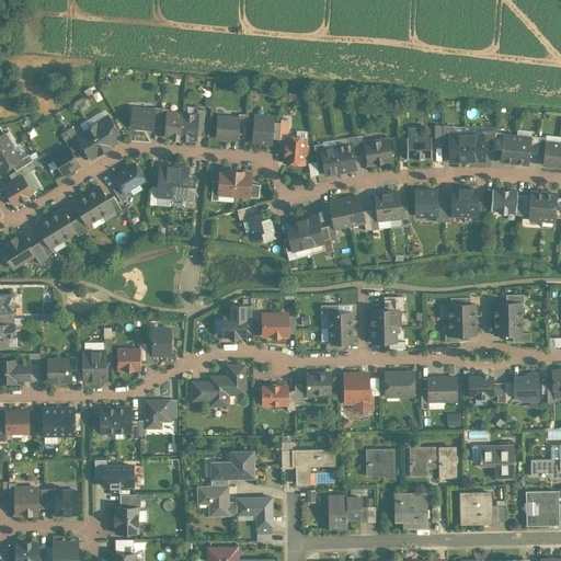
[(87,96),(79,101),(82,105),(83,107),(91,103),(87,96)]
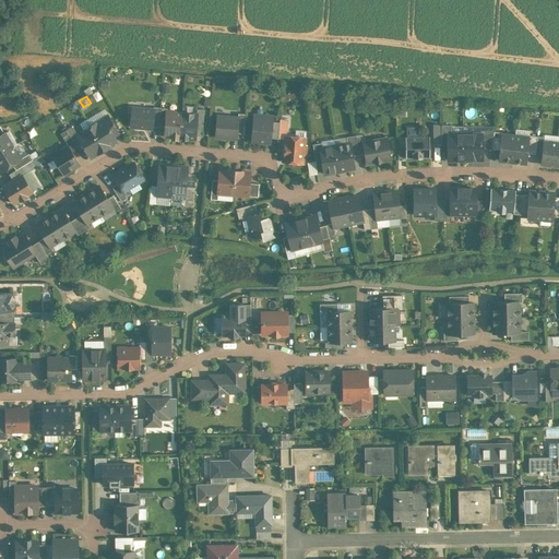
[(153,109),(132,107),(131,126),(152,128),(153,127),(154,109),(153,109)]
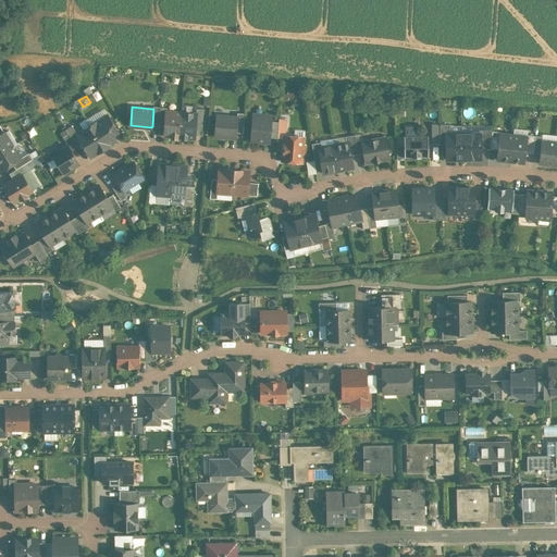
[(168,108),(160,107),(158,126),(164,127),(166,111),(168,108)]
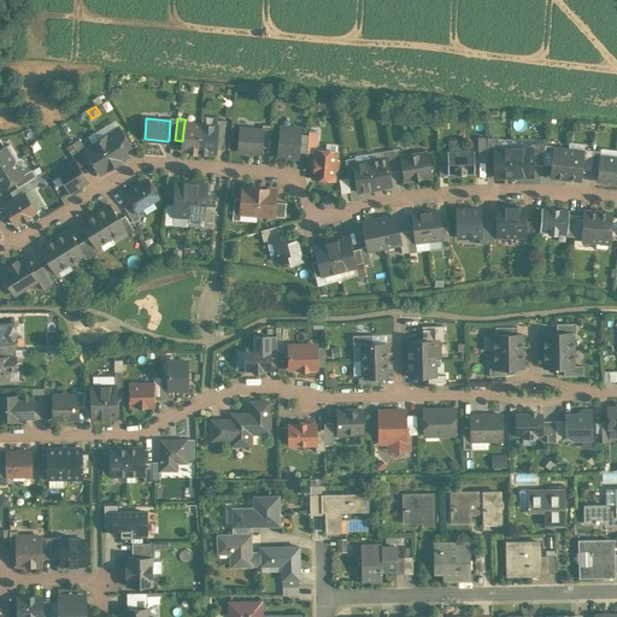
[(184,123),(182,141),(182,151),(191,151),(191,152),(197,153),(197,152),(199,152),(201,124),(184,123)]
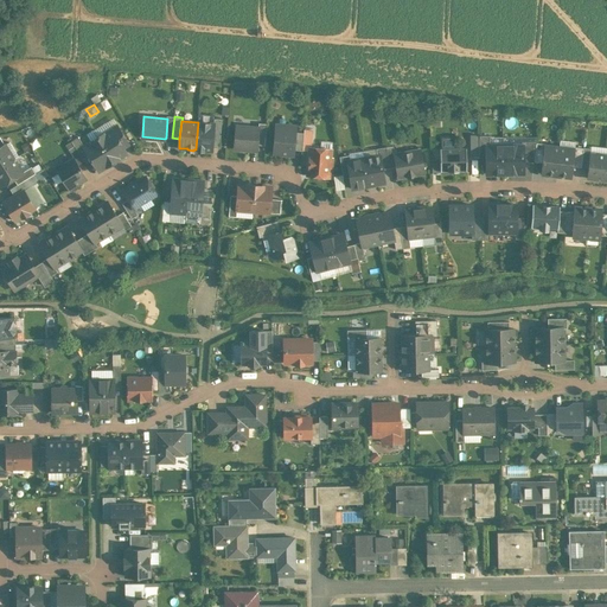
[(213,123),(198,122),(196,149),(198,149),(198,151),(204,151),(204,149),(212,151),(212,146),(215,123),(213,123)]
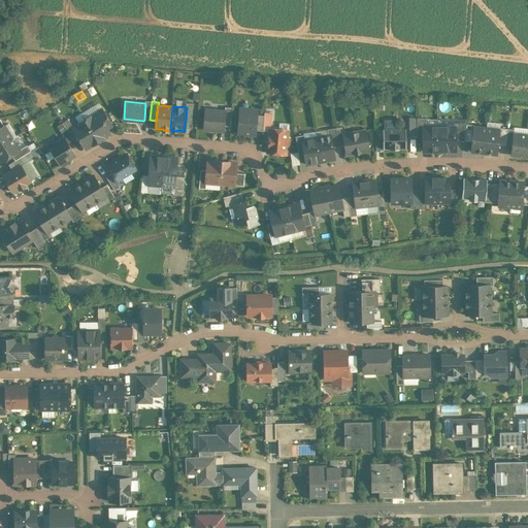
[(112,125),(102,108),(97,112),(107,128),(112,125)]
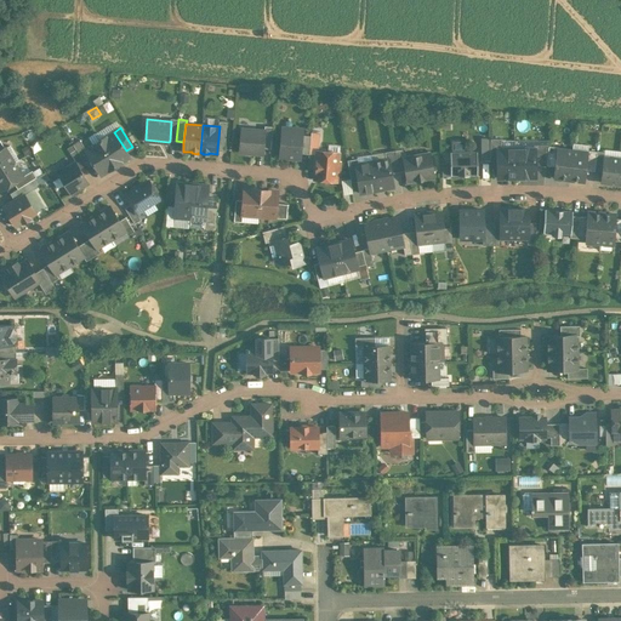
[(302,129),(283,127),(280,157),(300,158),(300,153),(301,141),(302,135),(302,129)]
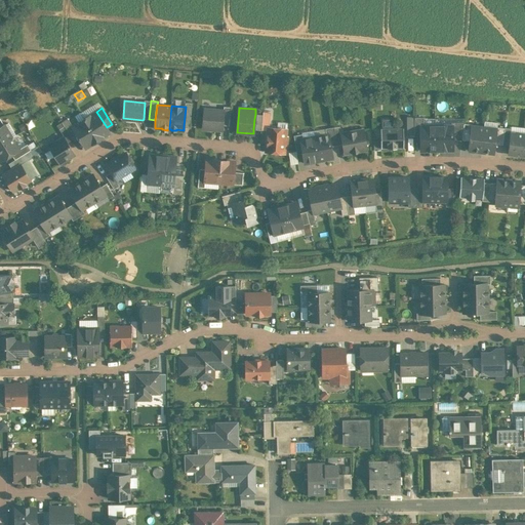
[(224,110),(204,109),(202,128),(223,130),(223,125),(224,110)]
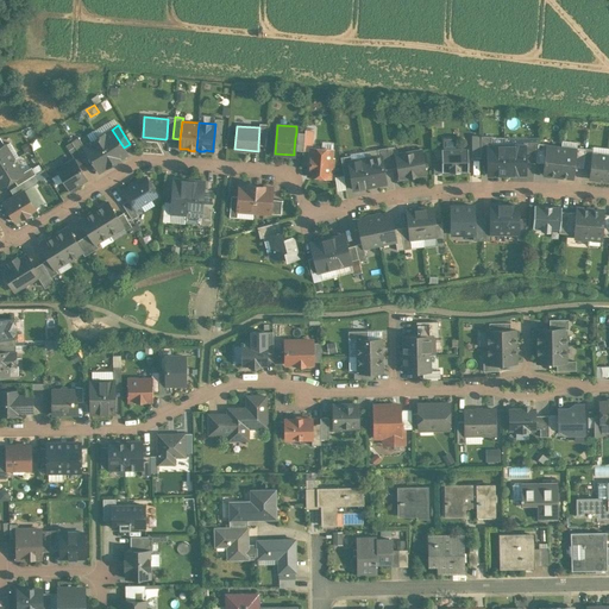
[(124,148),(112,130),(98,138),(113,163),(120,158),(119,158),(127,154),(124,148)]
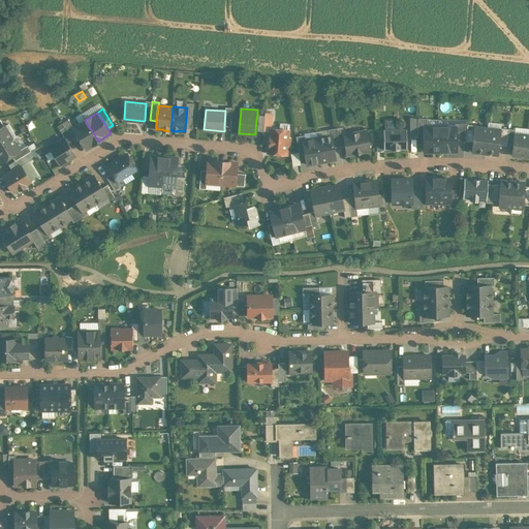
[(427,126),(427,118),(417,118),(417,136),(424,136),(424,126),(427,126)]
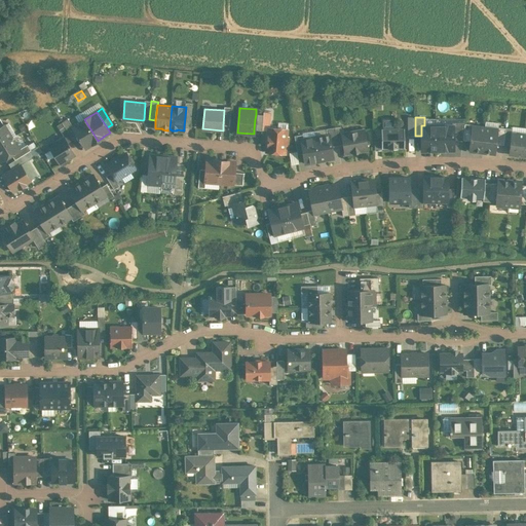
[(73,126),(68,118),(62,122),(65,126),(68,130),(73,140),(78,137),(72,126),(73,126)]
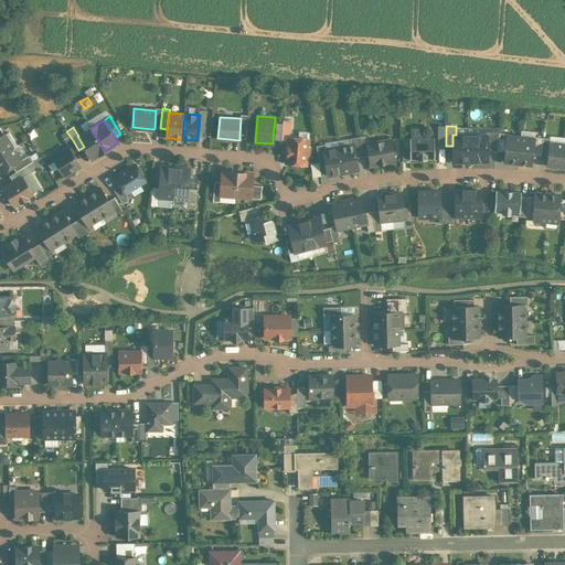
[(105,151),(91,128),(78,136),(77,136),(84,147),(92,159),(98,155),(99,155),(105,151)]
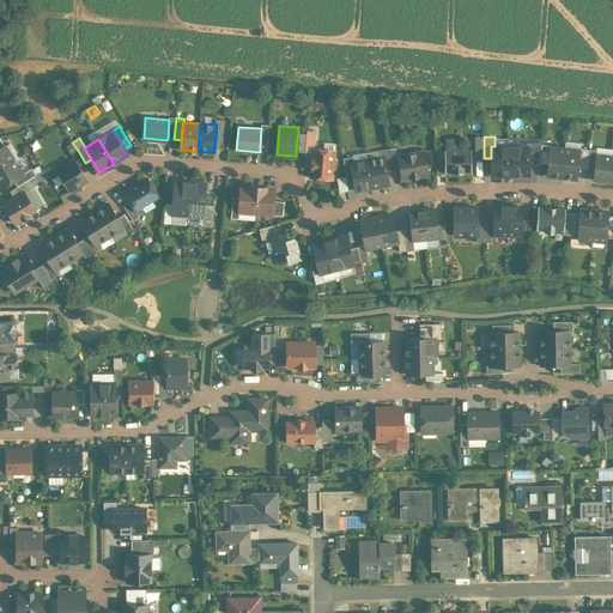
[(305,152),(307,140),(297,139),(296,151),(305,152)]
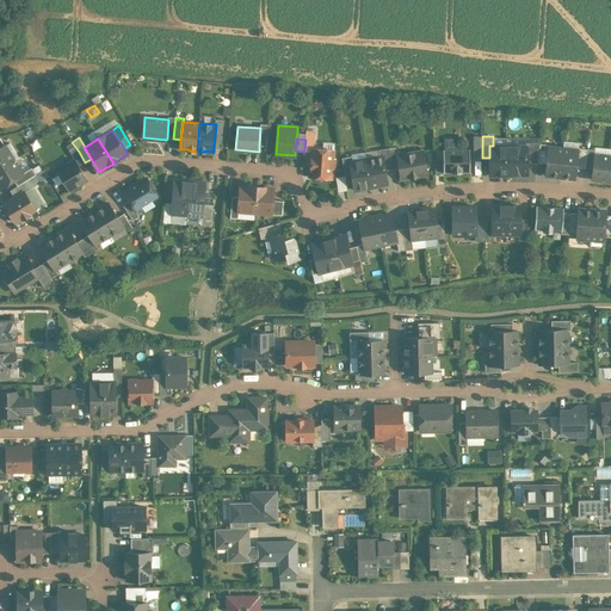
[(306,140),(304,152),(313,152),(313,148),(314,148),(314,139),(306,139),(306,140)]
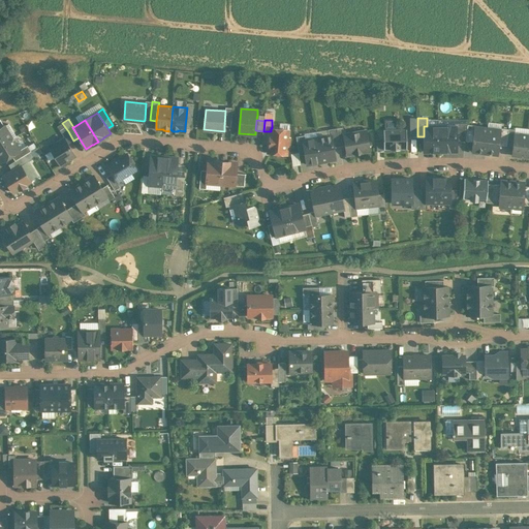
[(467,124),(467,123),(455,123),(455,126),(456,126),(456,141),(465,141),(467,124)]
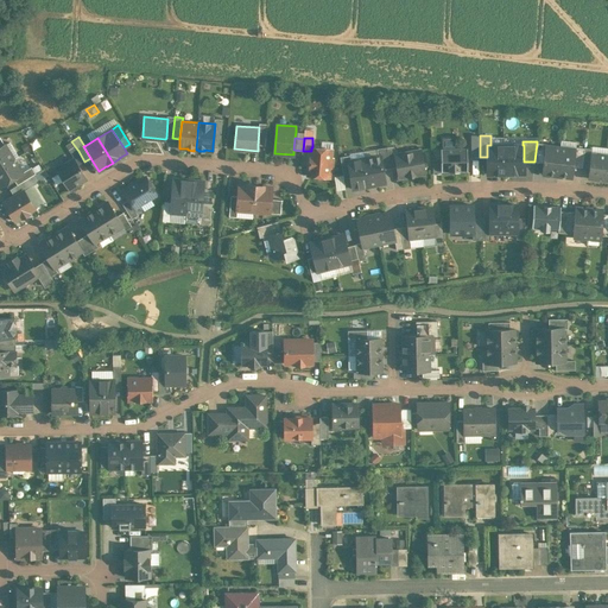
[(5,145),(14,159),(18,156),(10,143),(5,145)]
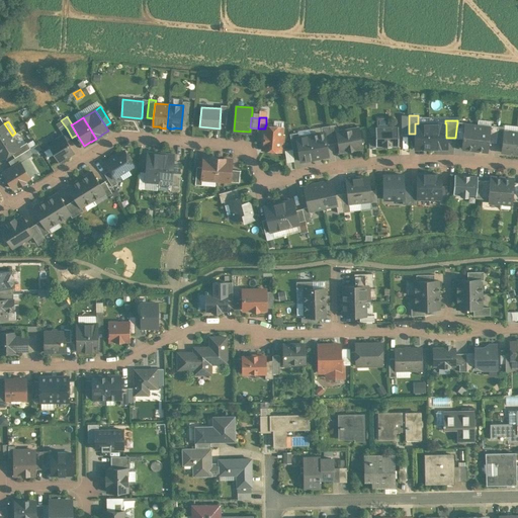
[(24,121),(18,125),(21,130),(27,126),(24,121)]
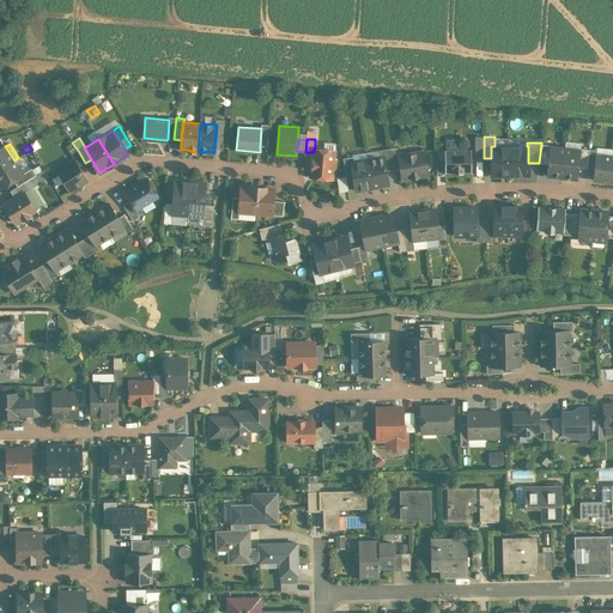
[(551,145),(541,144),(539,163),(547,164),(550,147),(551,145)]
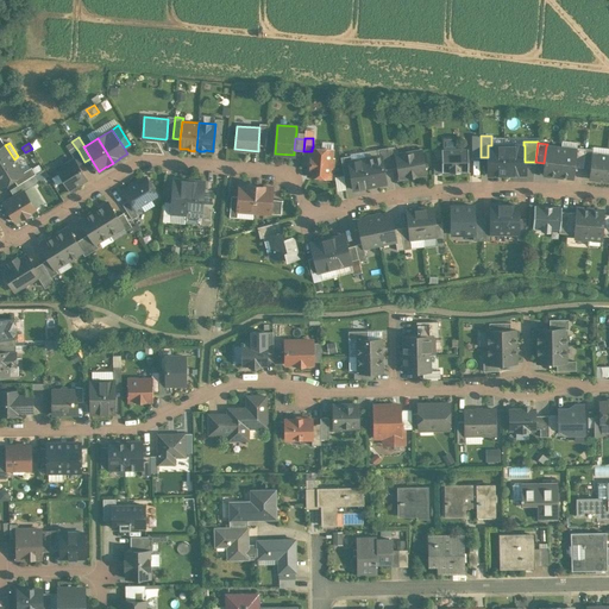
[(0,167),(14,159),(5,145),(0,148),(0,167)]
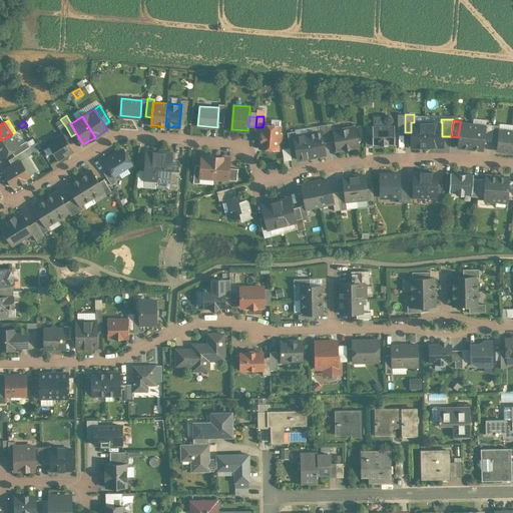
[(425,146),(425,122),(414,122),(411,122),(411,132),(411,147),(425,146)]
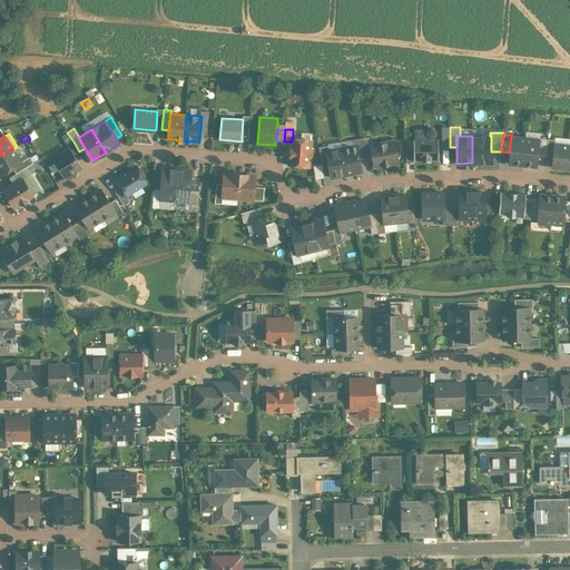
[(490,136),(472,136),(472,163),(491,163),(491,151),(491,136),(490,136)]
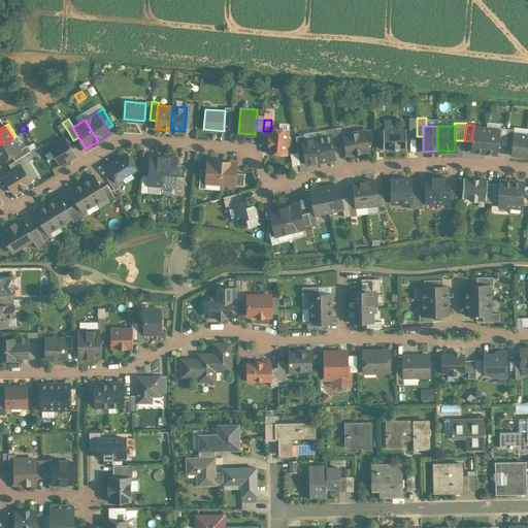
[(342,127),(335,128),(339,145),(344,144),(343,134),(342,127)]
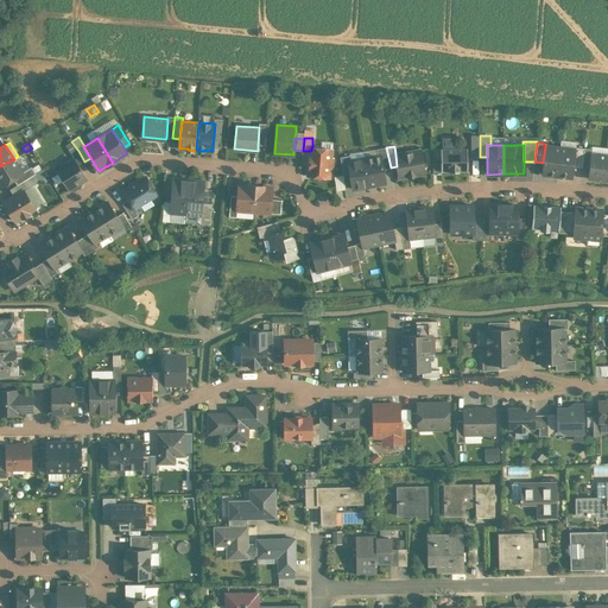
[(545,146),(543,163),(542,173),(557,175),(561,147),(545,146)]
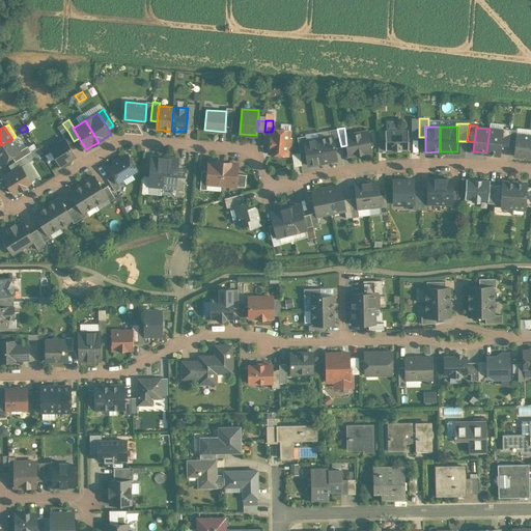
[(273,129),(272,129),(272,132),(270,154),(286,155),(287,145),(290,146),(291,131),(273,129)]
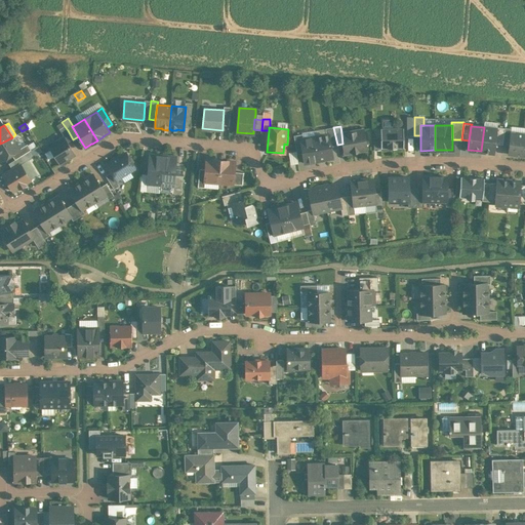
[(333,127),(325,128),(326,134),(329,134),(331,146),(337,145),(333,127)]
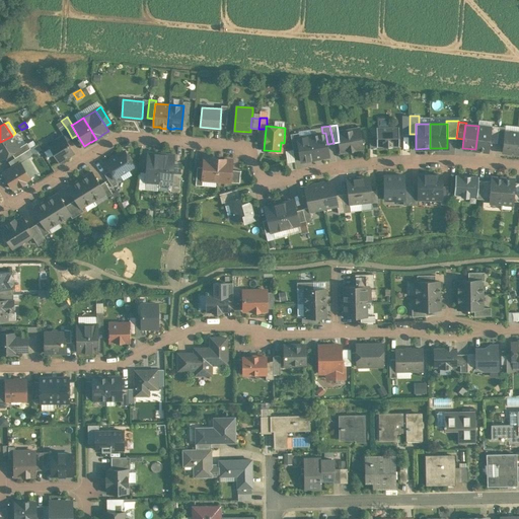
[(398,126),(376,127),(377,146),(398,146),(398,126)]
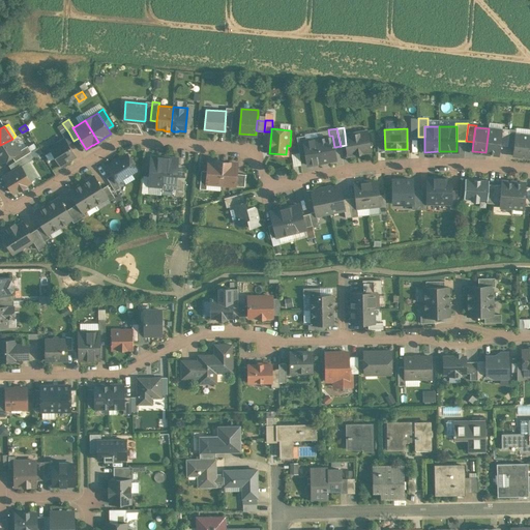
[(489,128),(486,152),(499,154),(500,145),(502,130),(501,130),(489,128)]
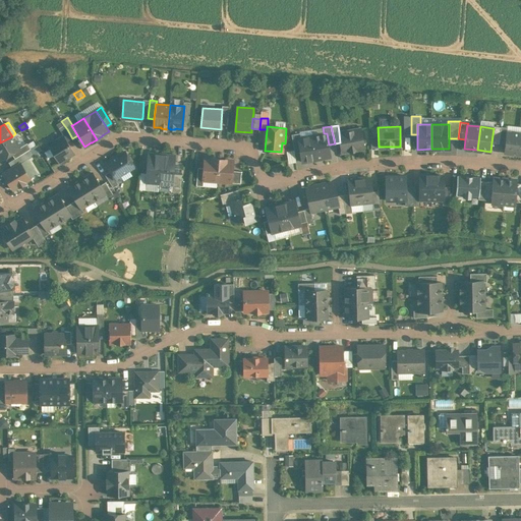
[(501,127),(493,126),(493,128),(494,128),(491,142),(499,143),(501,127)]
